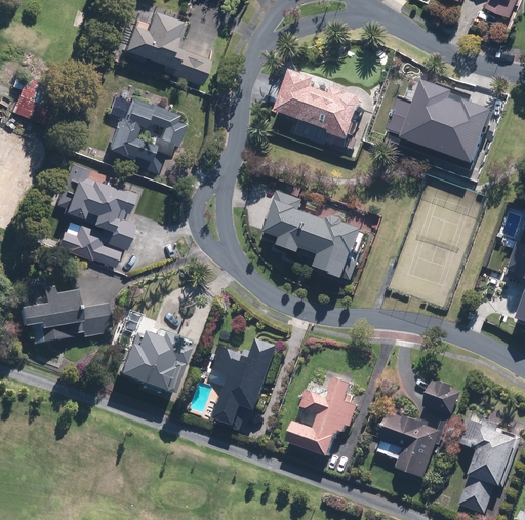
[(486,0),(485,3),(508,13),(514,0),(486,0)]
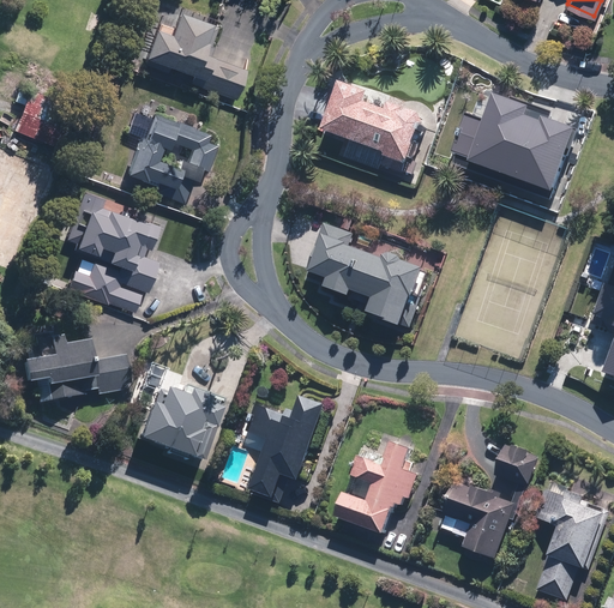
[(217,25),(187,13),(173,7),(163,32),(146,25),(136,55),(196,79),(194,82),(232,96),(245,65),(208,50),(217,25)]
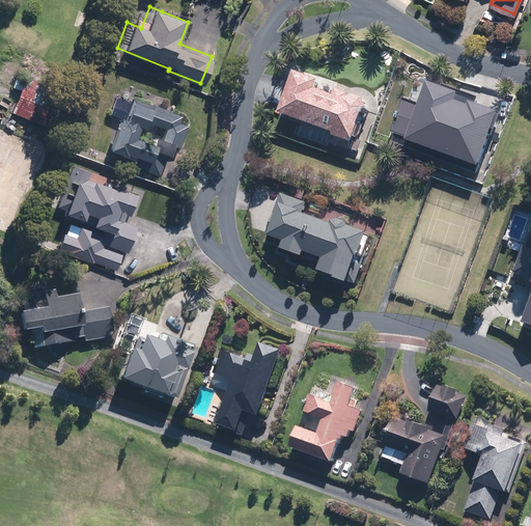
[(350,138),(357,115),(363,117),(367,104),(362,102),(363,98),(333,87),(331,92),(315,87),(317,82),(318,78),(291,70),(290,74),(277,114),(330,132),(329,136),(348,143),(350,138)]
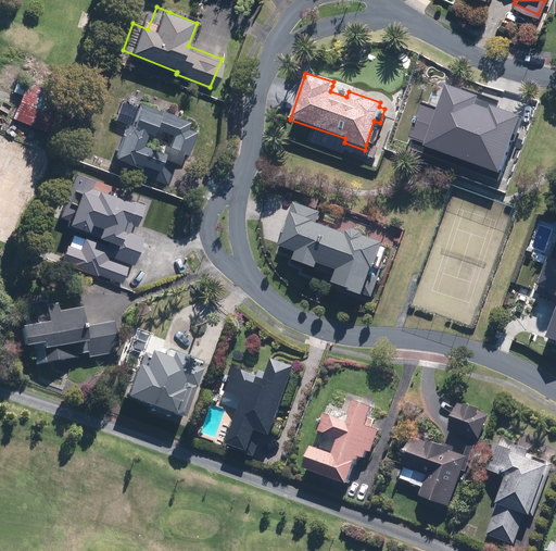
[(59,90),(24,76),(9,113),(45,127),(59,90)]
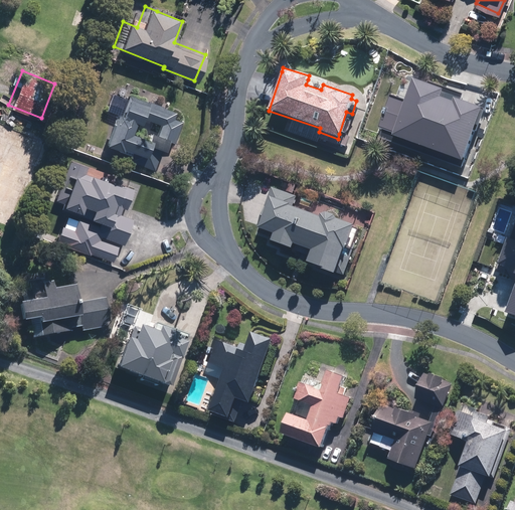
[(174,109),(114,85),(105,106),(113,110),(110,116),(99,142),(117,150),(119,147),(142,157),(140,163),(153,168),(166,138),(171,140),(179,119),(171,115),(174,109)]
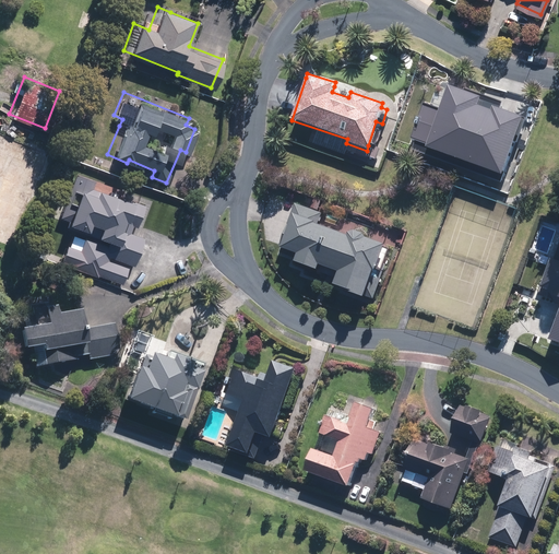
[(91,192),(70,184),(57,214),(62,216),(60,222),(82,232),(76,244),(66,239),(58,257),(119,282),(128,261),(132,262),(144,234),(134,230),(135,225),(144,203),(110,189),(110,192),(93,185),(91,192)]
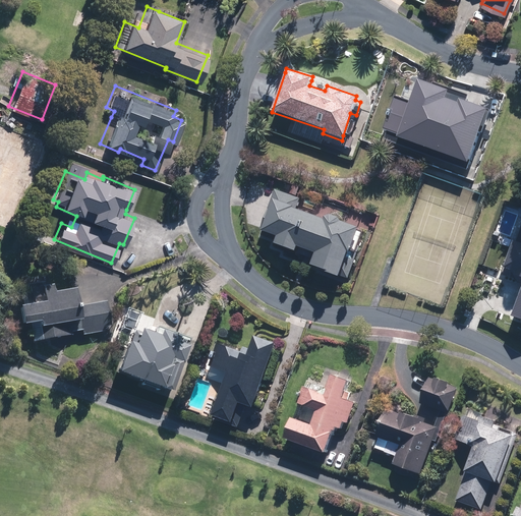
[(338,277),(339,272),(347,275),(354,256),(346,253),(348,247),(353,249),(360,230),(354,228),(355,226),(339,220),(339,218),(325,213),(324,217),(294,207),(297,195),(274,188),(259,230),(276,236),(273,244),(294,251),(296,247),(312,253),(308,267),(338,277)]
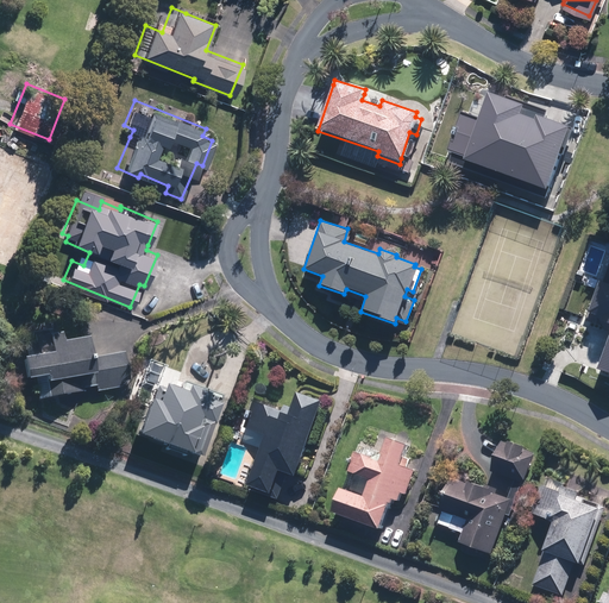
[(608,326),(606,335),(608,335),(598,366),(608,370),(608,284),(598,281),(585,318),(608,326)]
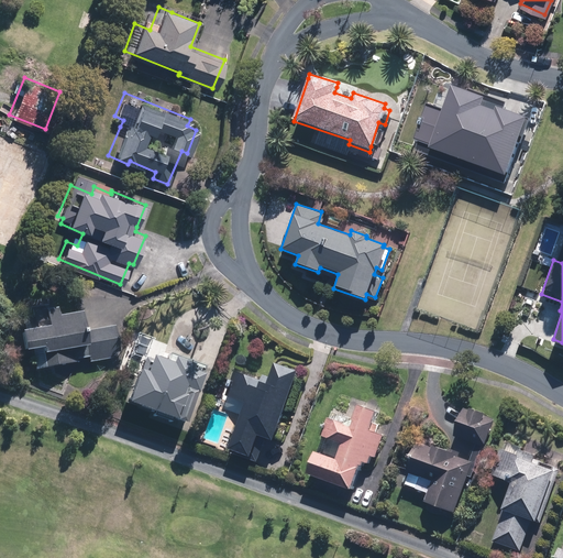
[(15,350),(35,348),(37,363),(83,358),(117,353),(113,321),(78,326),(76,310),(56,313),(55,304),(28,307),(28,313),(19,314),(21,331),(13,332),(15,350)]
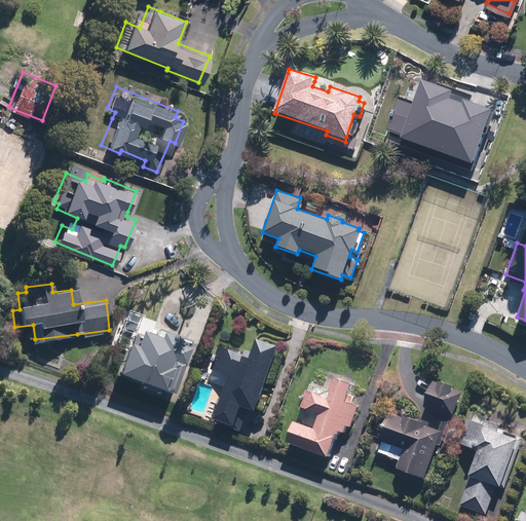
[(130,381),(159,394),(172,366),(178,369),(189,342),(155,327),(150,338),(135,331),(127,346),(124,344),(111,374),(129,383),(130,381)]
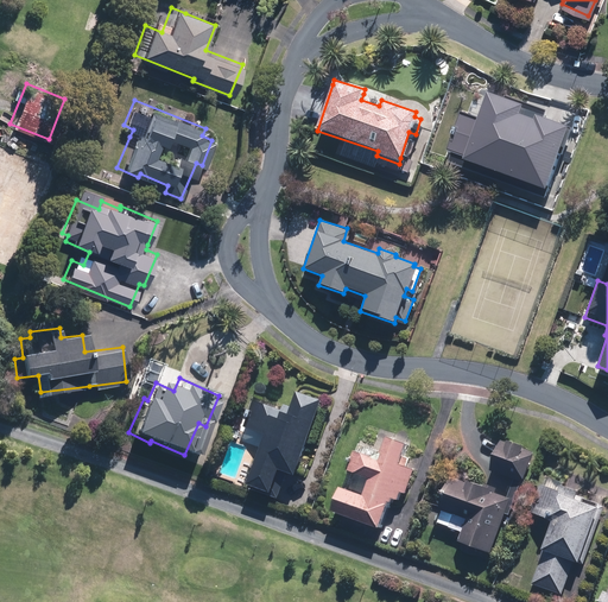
[(65,423),(73,403),(42,392),(35,412),(65,423)]
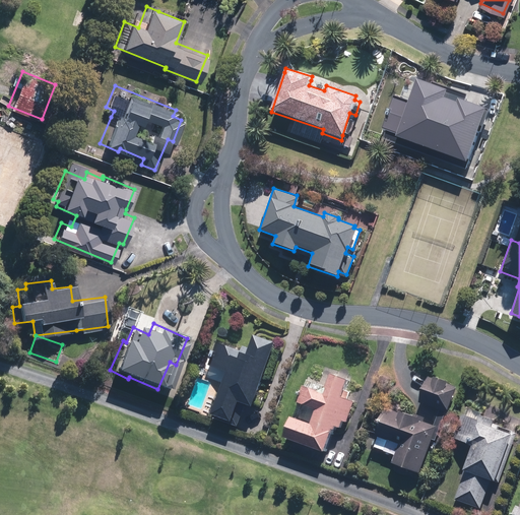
[(231,422),(231,421),(237,423),(244,403),(252,405),(272,341),(252,335),(249,346),(219,336),(210,365),(225,370),(210,415),(231,422)]
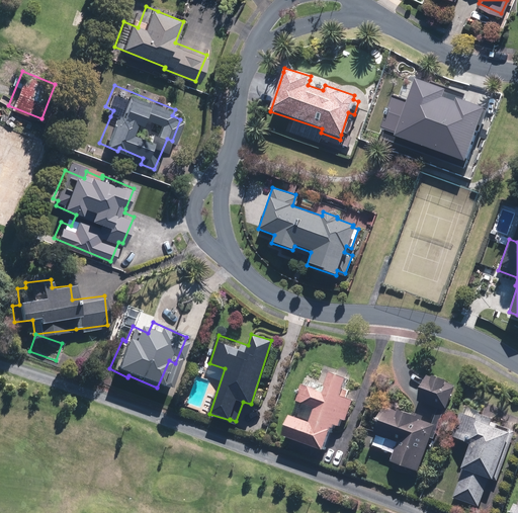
[(340,417),(345,418),(351,403),(337,398),(344,378),(328,372),(321,391),(301,382),(294,400),(314,408),(309,419),(289,411),(280,434),(322,451),(332,428),(333,424),(337,425),(340,417)]
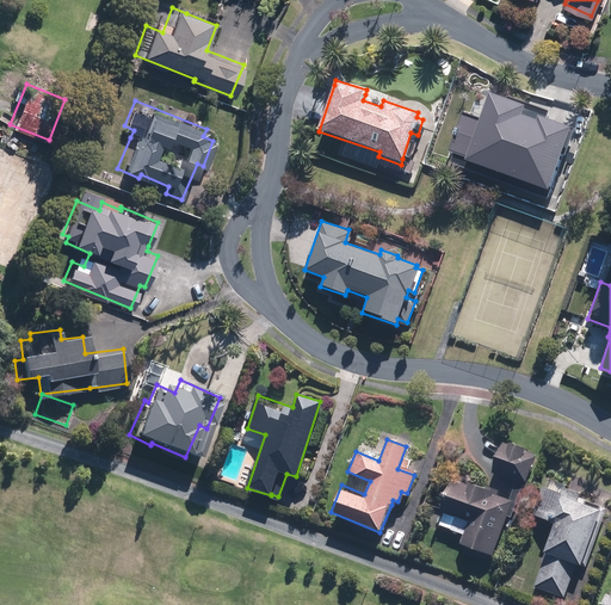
[(523,479),(534,452),(525,449),(526,444),(512,439),(510,444),(503,440),(492,468),(523,479)]
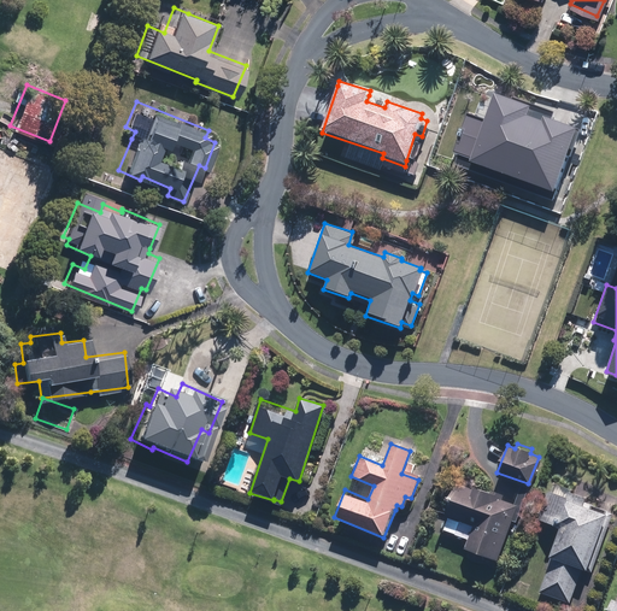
[(468,536),(463,548),(497,562),(519,501),(456,476),(441,512),(446,513),(441,527),(468,536)]
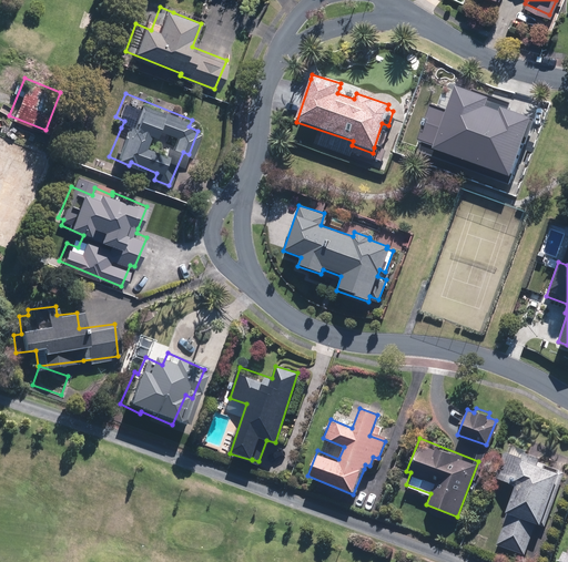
[(534,521),(538,523),(539,521),(544,523),(563,469),(504,449),(495,476),(513,481),(504,510),(507,511),(497,540),(525,550),(534,521)]
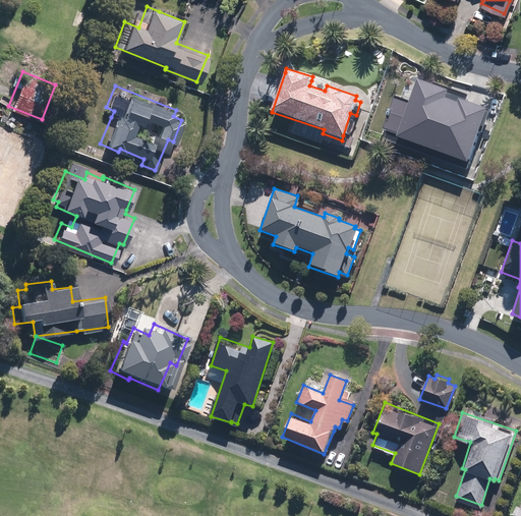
[(520,515),(520,504),(515,503),(510,515),(520,515)]
